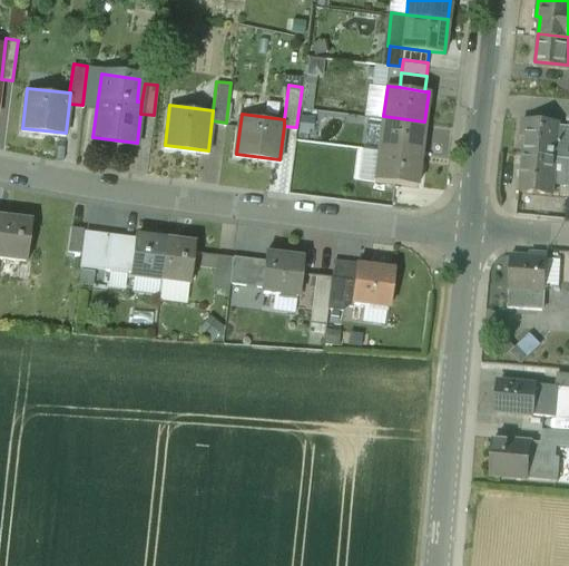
[(424,122),(383,116),(379,147),(420,153),(424,122)]
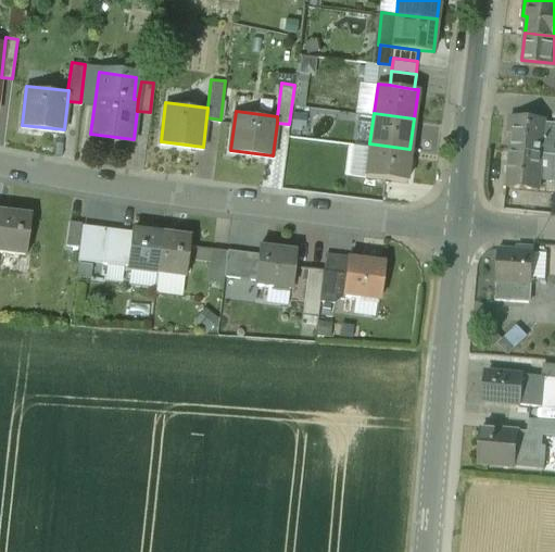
[(554,123),(545,123),(545,120),(508,116),(507,132),(512,132),(509,149),(554,152),(554,123)]
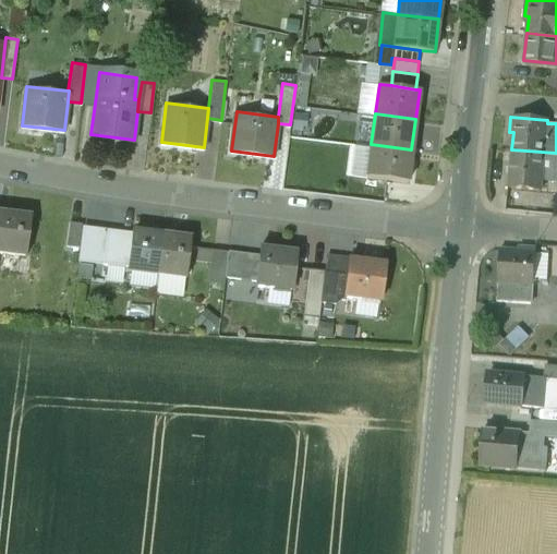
[(411,149),(371,144),(366,175),(407,181),(411,149)]
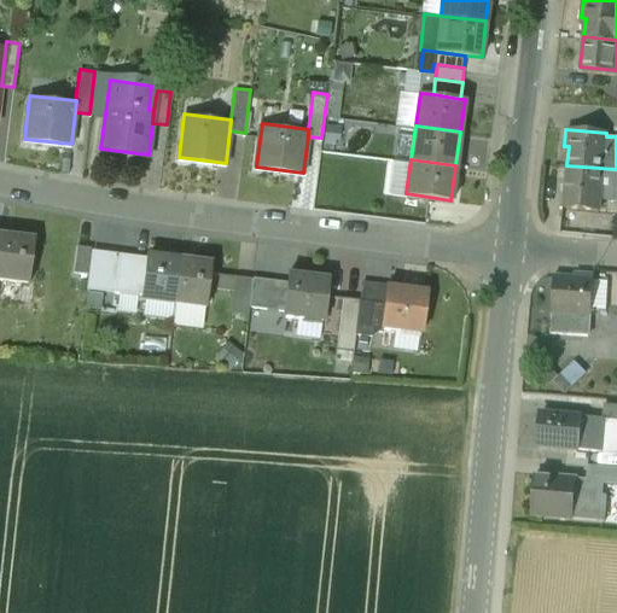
[(616,169),(566,165),(562,210),(598,212),(600,191),(607,191),(607,196),(616,196),(616,169)]
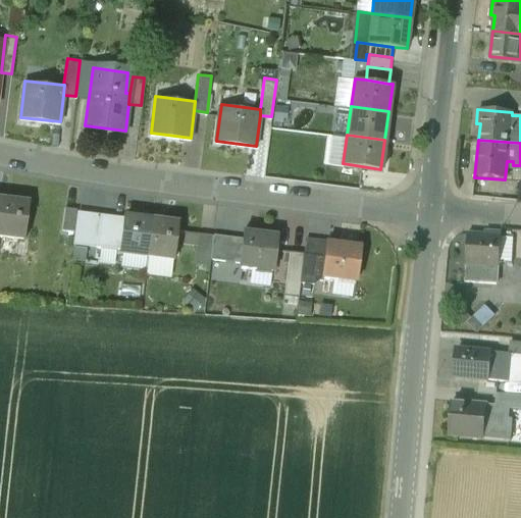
[(30,199),(2,196),(0,214),(0,234),(25,237),(30,199)]
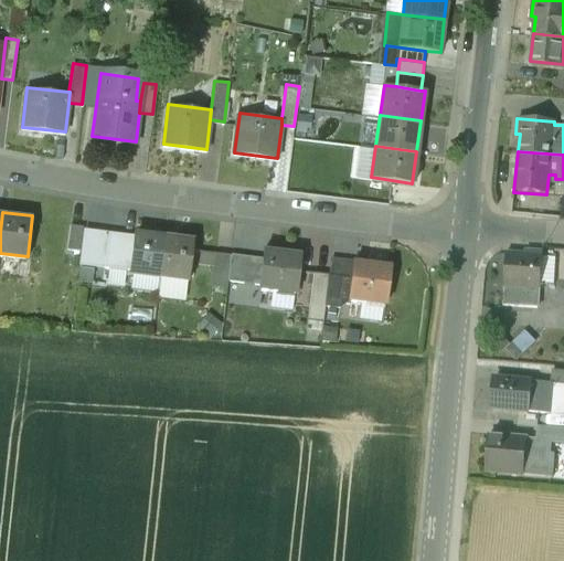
[(105,265),(109,230),(85,226),(81,262),(105,265)]
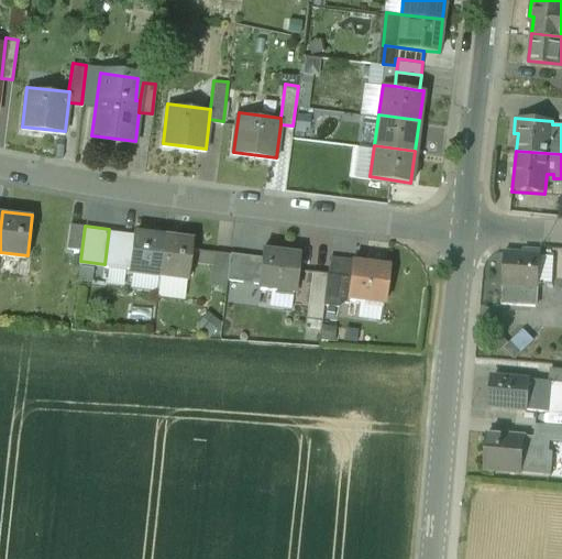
[(105,264),(131,267),(135,232),(109,229),(105,264)]
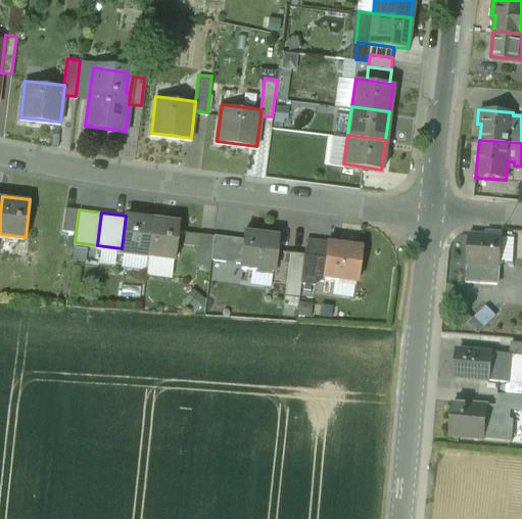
[(152,216),(126,213),(126,216),(122,248),(121,249),(148,253),(152,216)]
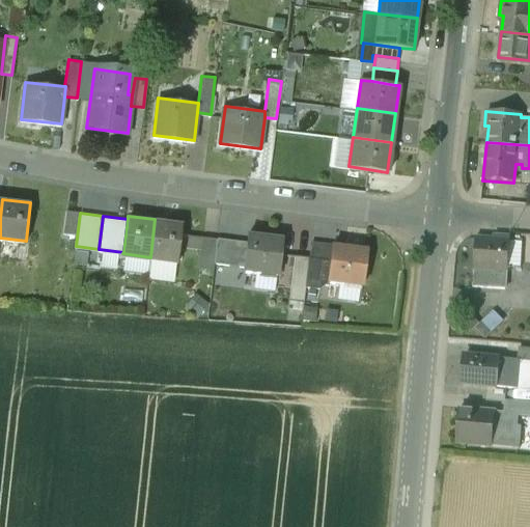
[(184,223),(155,219),(150,257),(178,260),(184,223)]
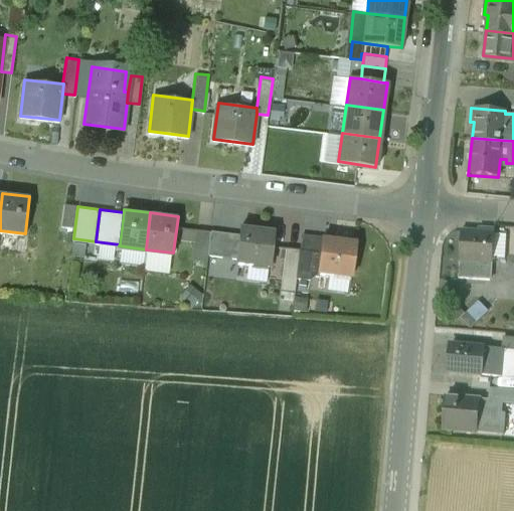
[(275,231),(242,226),(237,263),(252,265),(253,261),(268,263),(268,267),(270,267),(275,231)]
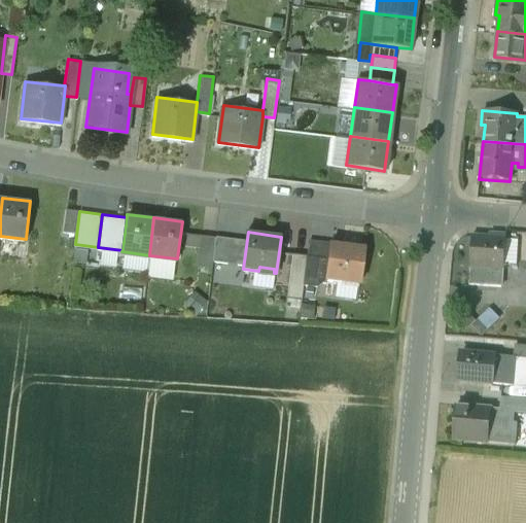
[(497,235),(472,233),(470,264),(480,264),(501,265),(503,266),(505,232),(497,232),(497,235)]
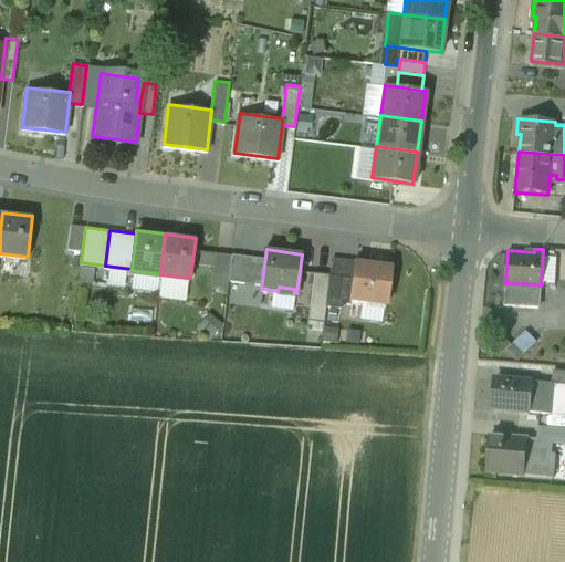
[(391,267),(356,261),(351,300),(367,303),(368,298),(385,301),(384,305),(386,305),(391,267)]
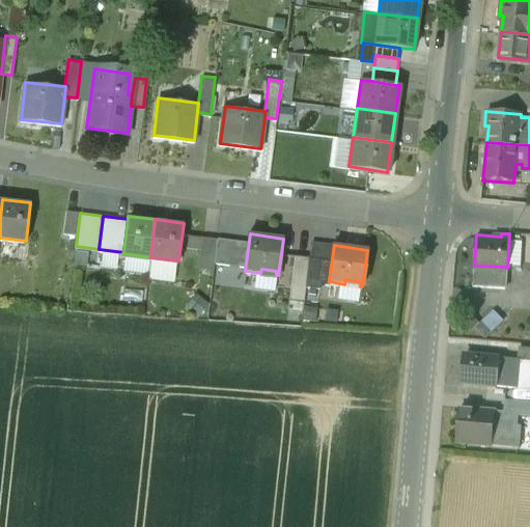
[(505,267),(483,266),(482,276),(504,277),(505,267)]
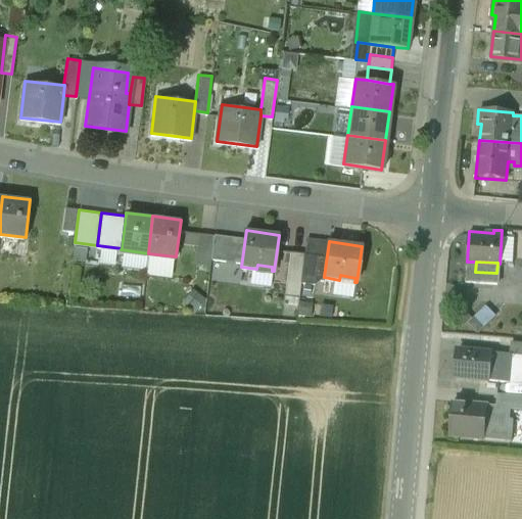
[(491,302),(477,319),(485,327),(500,311),(491,302)]
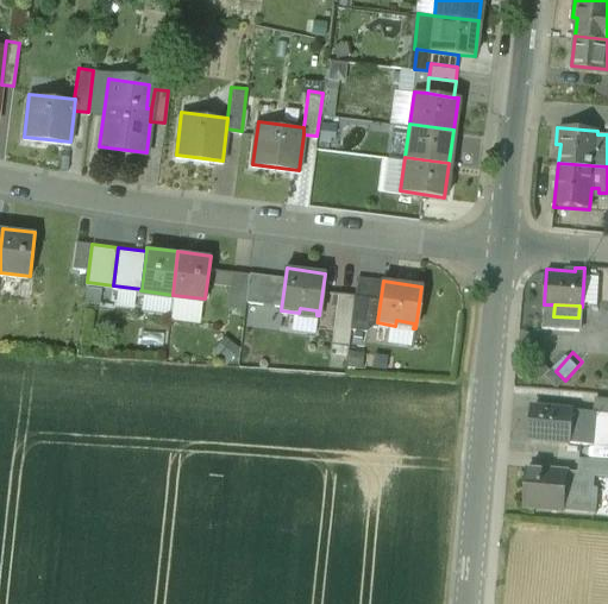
[(572,407),(553,404),(552,407),(533,404),(531,436),(569,441),(572,407)]
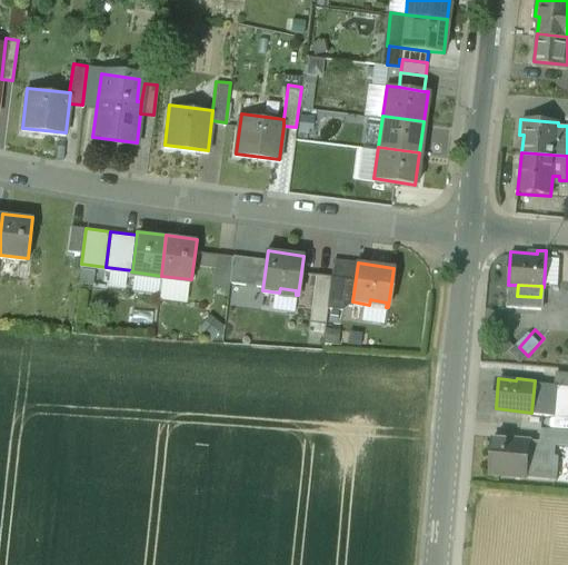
[(530,436),(491,433),(489,471),(527,474),(530,436)]
